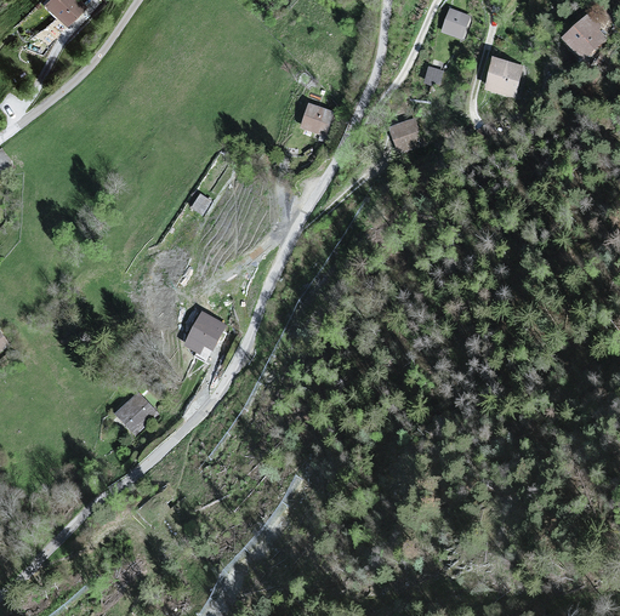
[(45,0),(41,4),(63,27),(85,6),(79,0),(45,0)]
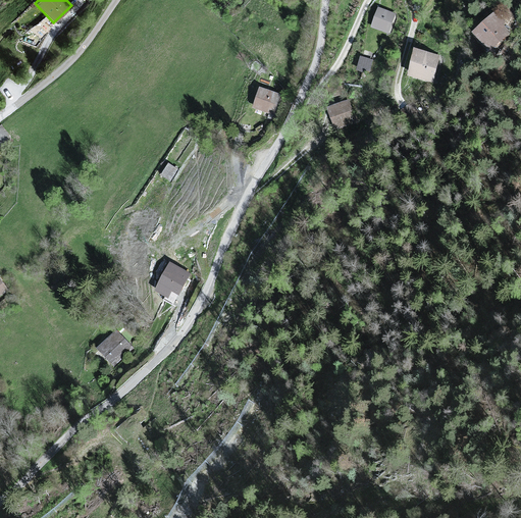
[(395,12),(377,7),(370,27),(387,33),(395,12)]
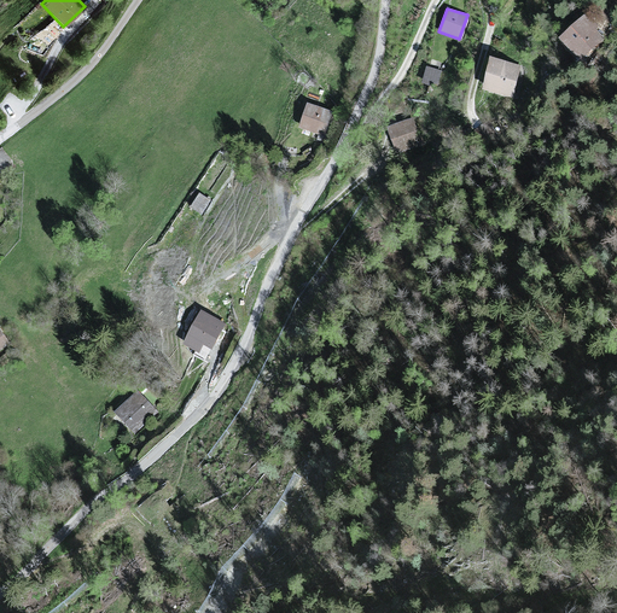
[(585,13),(559,38),(580,59),(605,34),(585,13)]
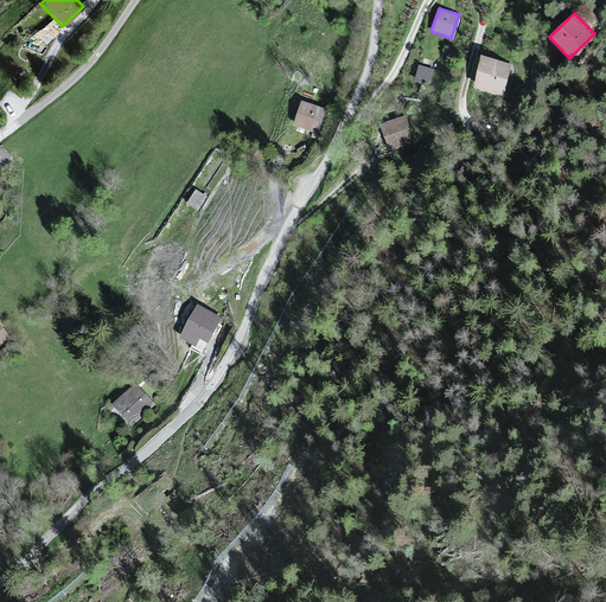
[(510,63),(480,56),(472,88),(502,96),(510,63)]
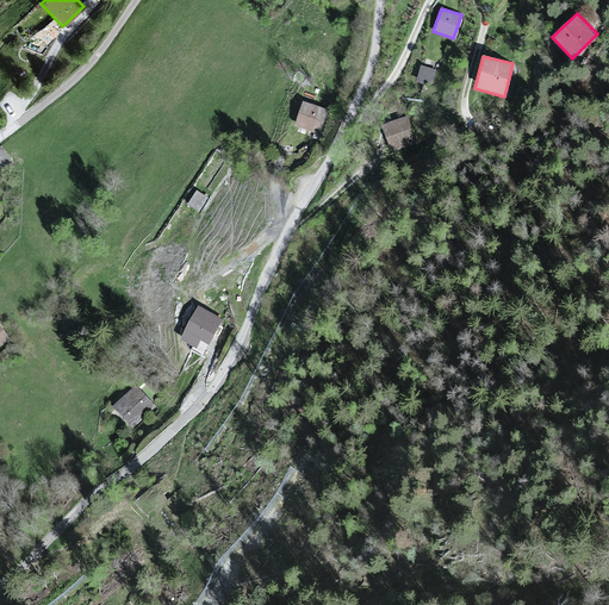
[(420,60),(417,74),(432,76),(434,62),(420,60)]
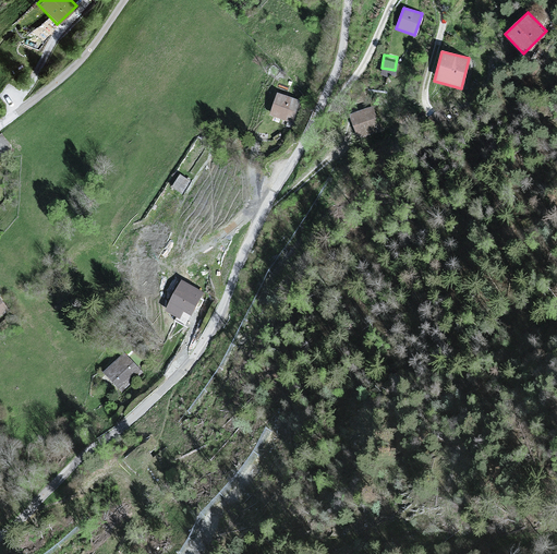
[(300,100),(277,93),(268,117),(291,125),(300,100)]
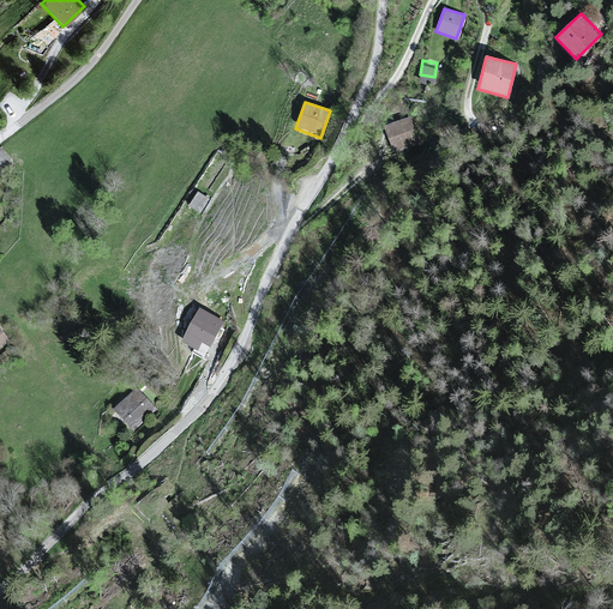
[(409,112),(383,121),(392,149),(419,139),(409,112)]
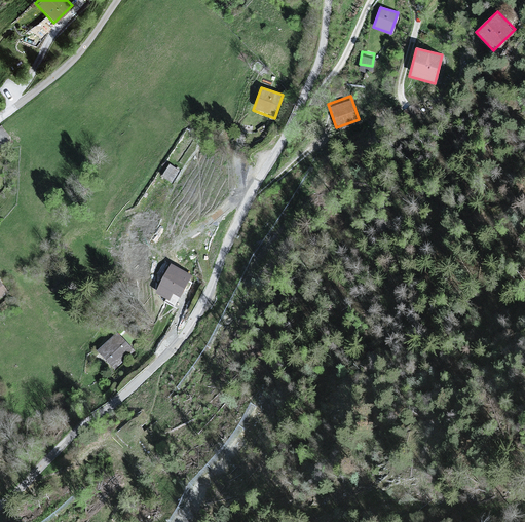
[(169,159),(161,172),(171,178),(179,166),(169,159)]
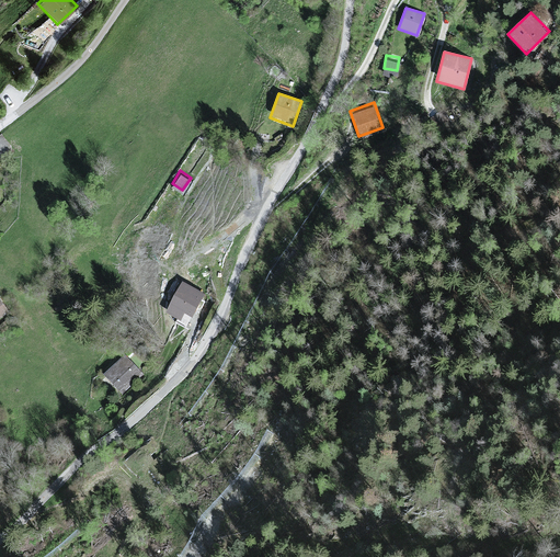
[(182,277),(166,308),(181,316),(184,309),(191,314),(204,290),(182,277)]
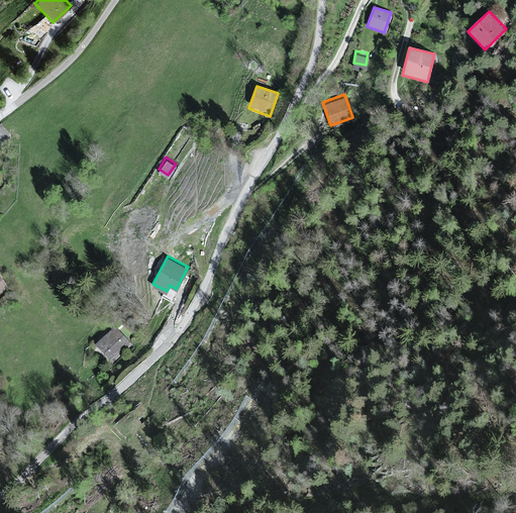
[(113,322),(94,340),(111,358),(130,341),(113,322)]
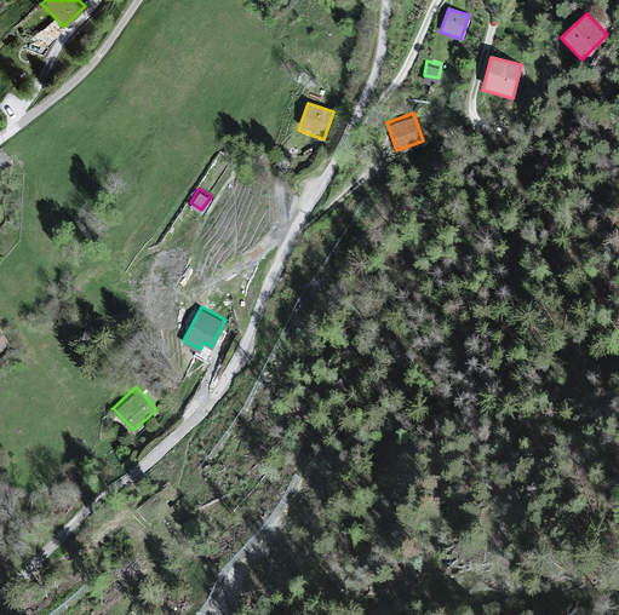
All buildings are outlined.
